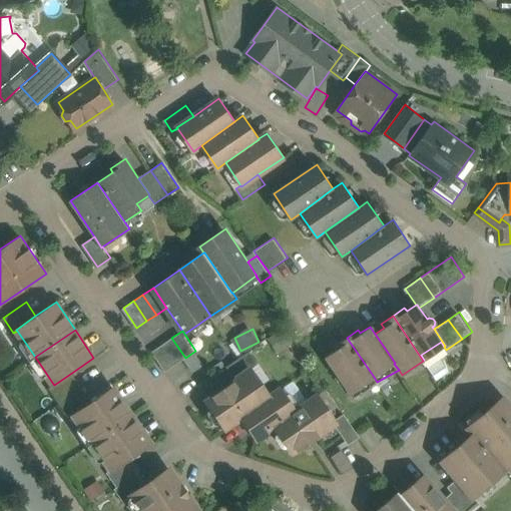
[(185,358),(171,338),(162,344),(176,364),(185,358)]
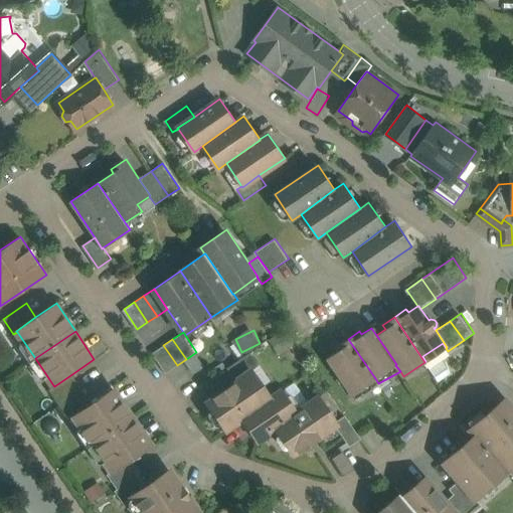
[(348,339),(336,346),(338,350),(328,357),(353,393),(375,378),(348,339)]
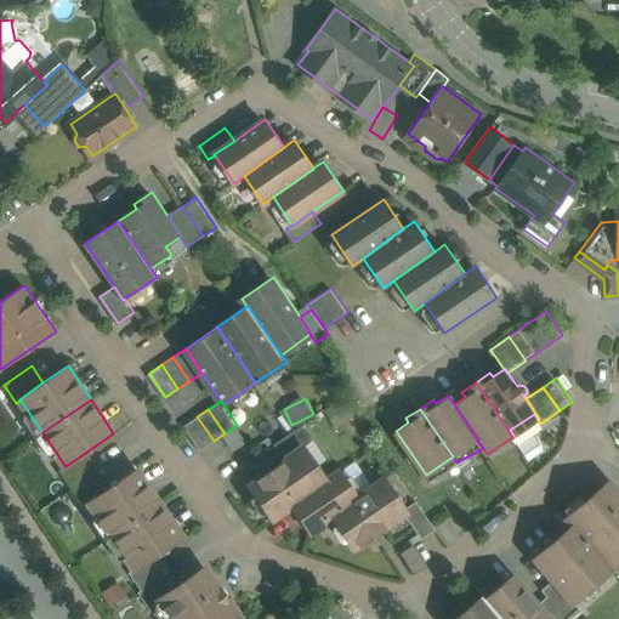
[(214,441),(197,416),(185,425),(200,449),(214,441)]
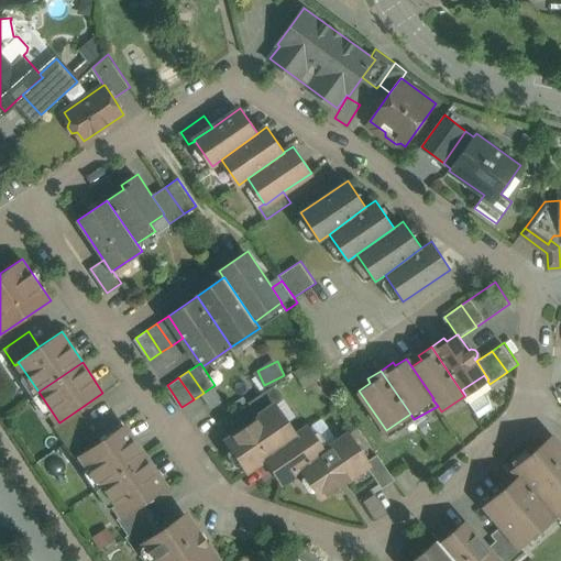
[(274,384),(249,402),(259,415),(275,404),(276,404),(284,398),(274,384)]
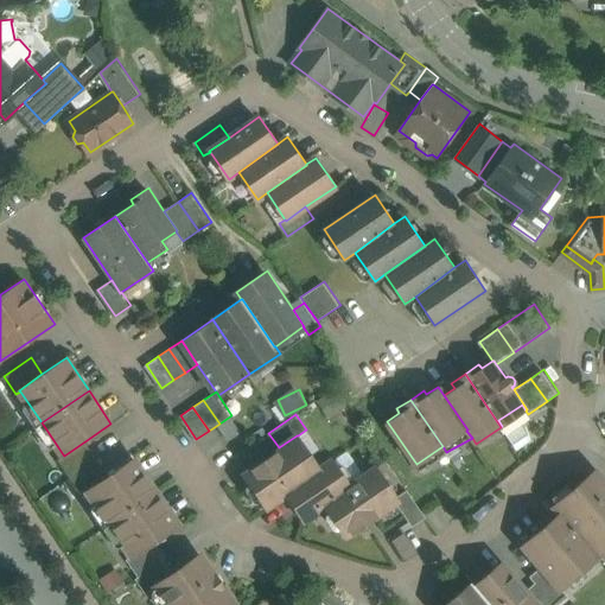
[(297,435),(279,447),(280,451),(244,475),(267,507),(286,494),(291,491),(290,490),(320,470),(320,469),(298,435),(297,435)]
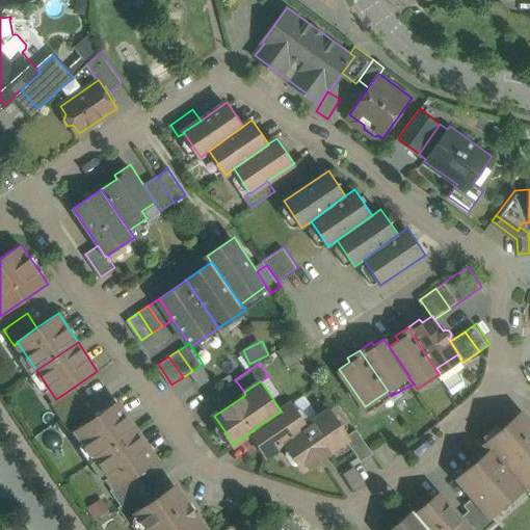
[(76,386),(56,399),(55,398),(51,401),(61,418),(86,401),(76,386)]
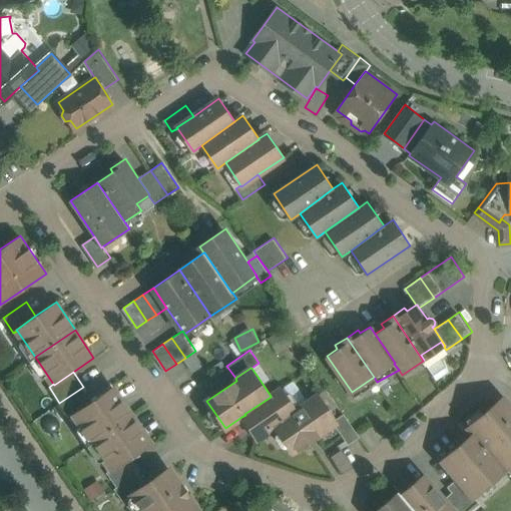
[(281,389),(271,396),(271,397),(244,414),(245,415),(241,417),(257,439),(275,426),(297,411),(296,410),(308,402),(294,381),(282,389),(281,389)]
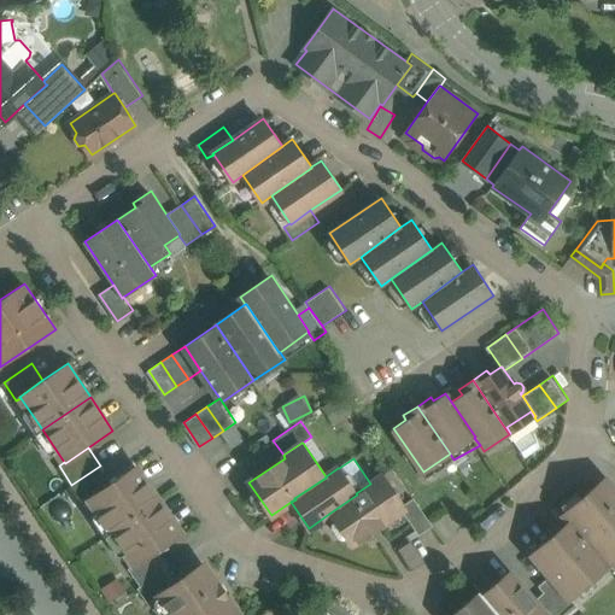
[(100,466),(71,485),(85,503),(89,499),(89,498),(111,482),(100,466)]
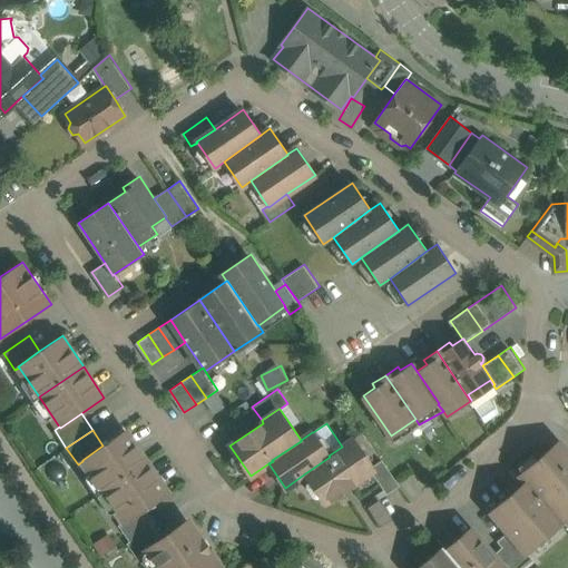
[(103,446),(82,460),(82,461),(104,491),(147,461),(126,430),(103,446)]
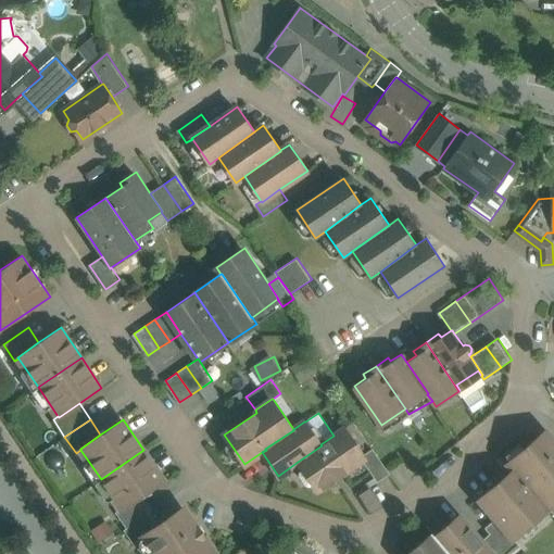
[(334,436),(320,444),(322,445),(298,462),(317,490),(349,469),(350,471),(365,462),(366,461),(363,455),(344,428),(334,436)]
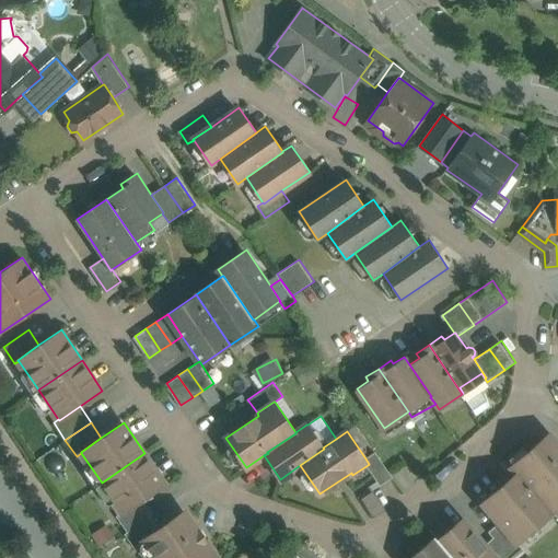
[(557,443),(551,437),(547,436),(511,466),(518,474),(519,473),(551,512),(557,507),(557,443)]
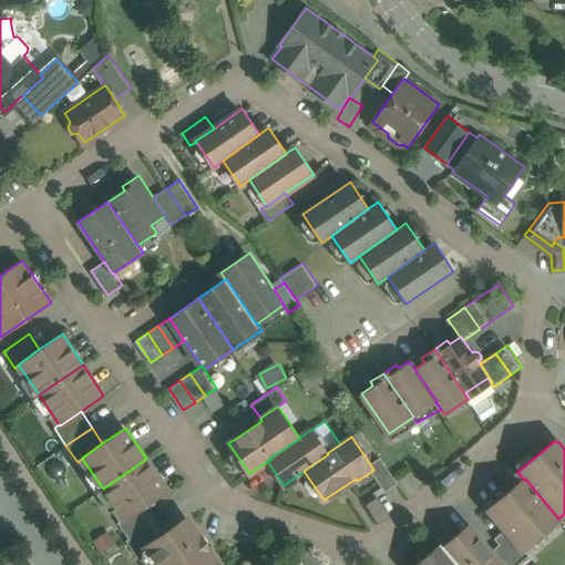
[(399,483),(381,456),(370,464),(373,470),(372,471),(386,491),(399,483)]
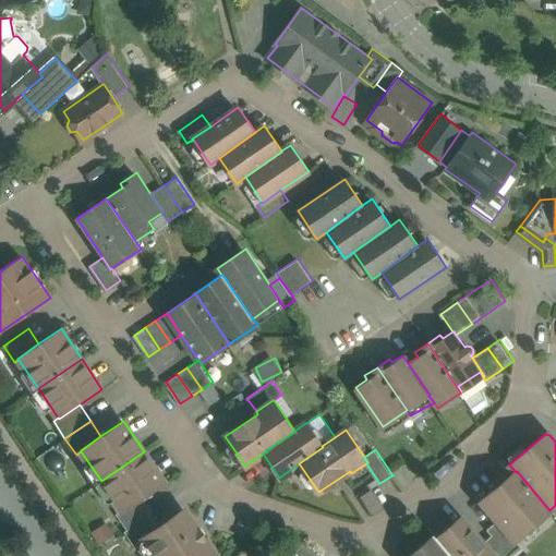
[(144,451),(101,481),(121,510),(121,511),(143,497),(165,481),(144,451)]
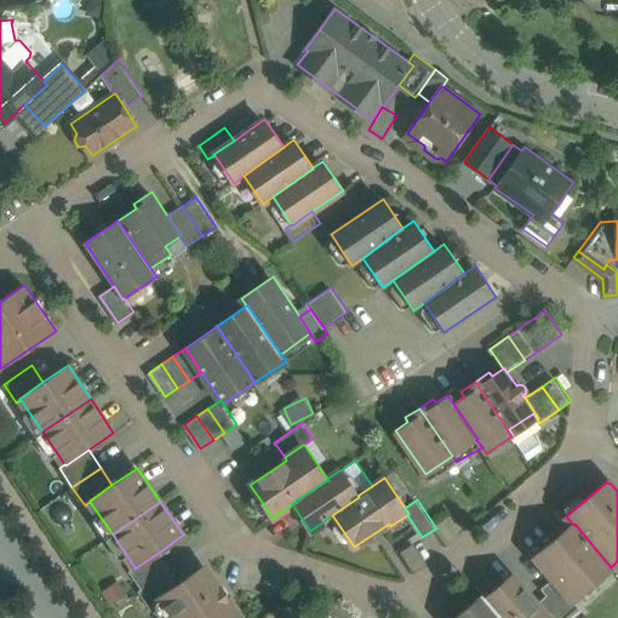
[(611,567),(574,524),(573,525),(536,558),(554,578),(572,600),(573,600),(611,567)]
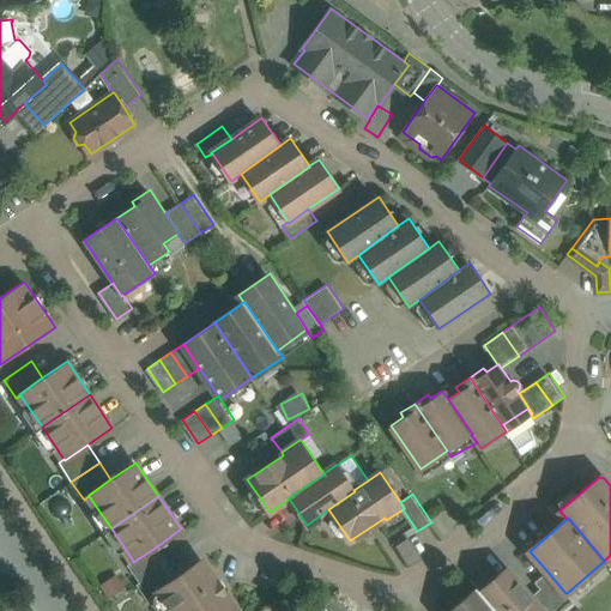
[(423,558),(410,537),(397,545),(410,567),(423,558)]
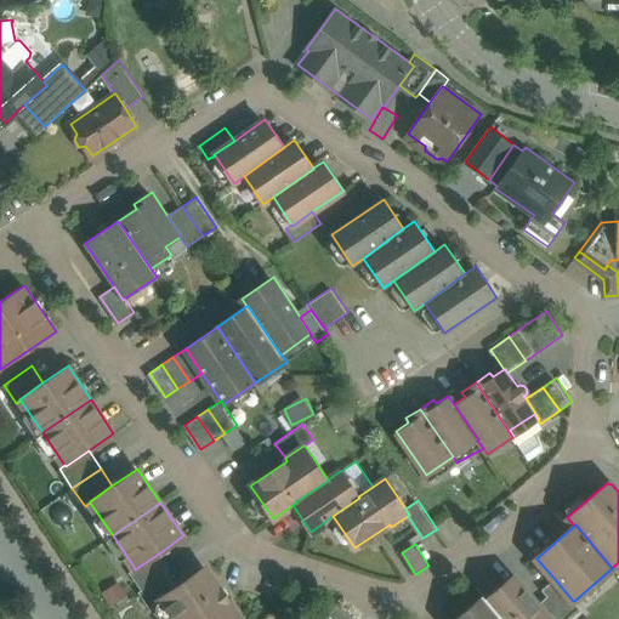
[(159,554),(135,569),(135,568),(130,571),(142,589),(142,590),(168,573),(171,571),(159,554)]
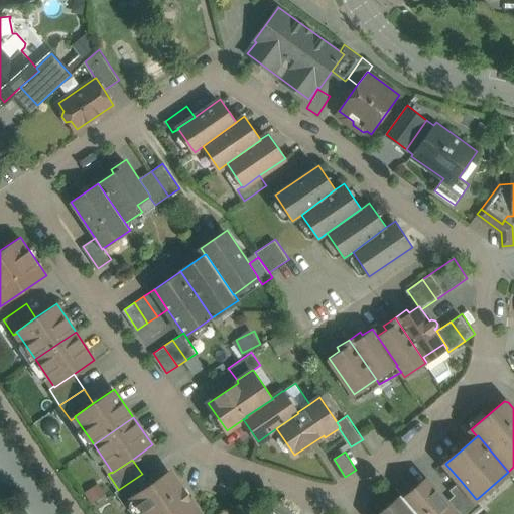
[(182,489),(170,471),(147,487),(132,497),(133,498),(143,513),(199,513),(189,499),(191,498),(184,488),(182,489)]
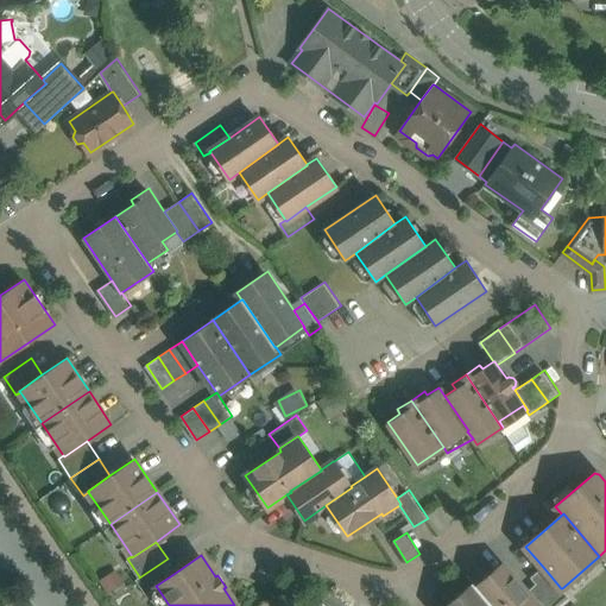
[(164,561),(139,578),(139,576),(136,579),(146,594),(157,587),(156,586),(174,574),(164,561)]
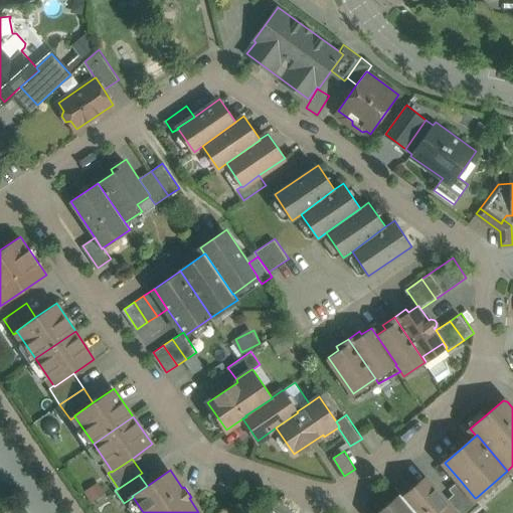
[(456,512),(446,501),(425,477),(402,496),(416,512),(456,512)]
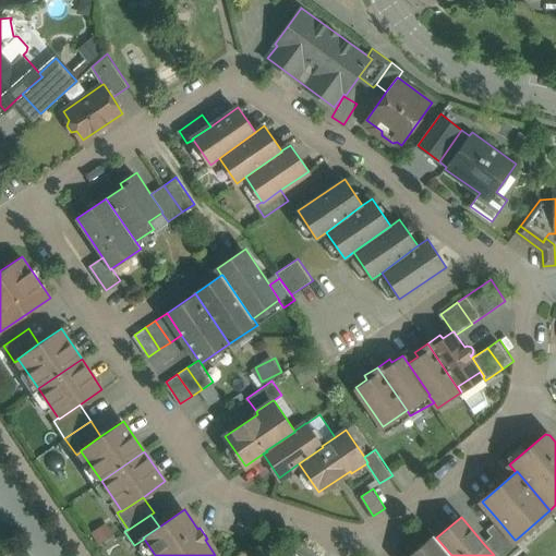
[(515,540),(498,520),(487,529),(492,535),(493,534),(510,555),(516,555),(524,550),(516,540),(515,540)]
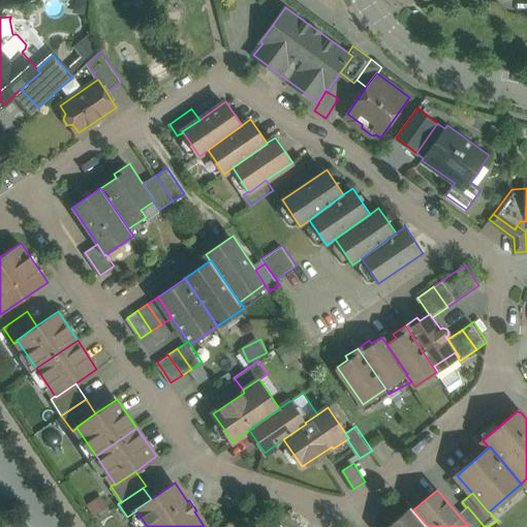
[(484,526),(467,506),(466,507),(458,515),(468,526),(484,526)]
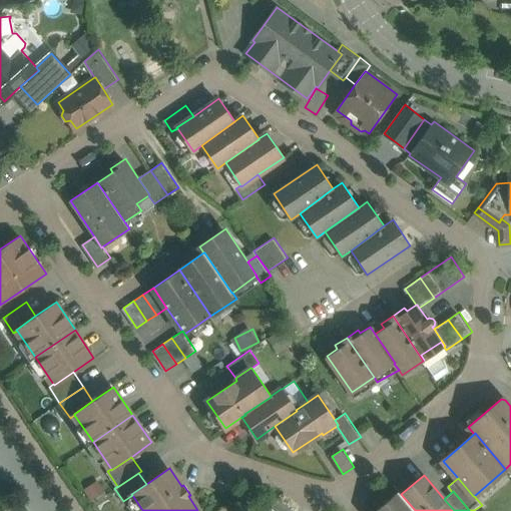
[(399,492),(376,510),(415,510),(401,494),(399,492)]
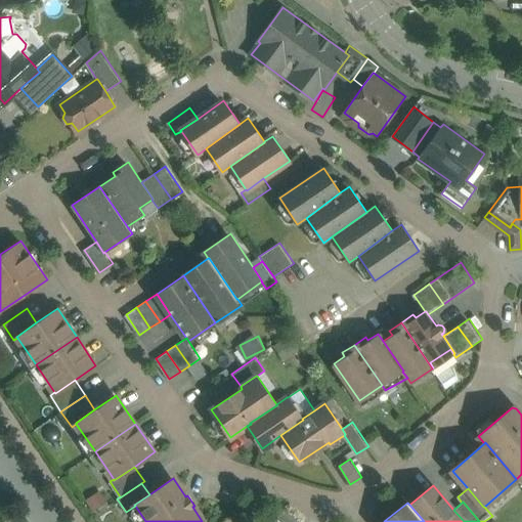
[(275,516),(281,521),(300,521),(284,507),(275,516)]
